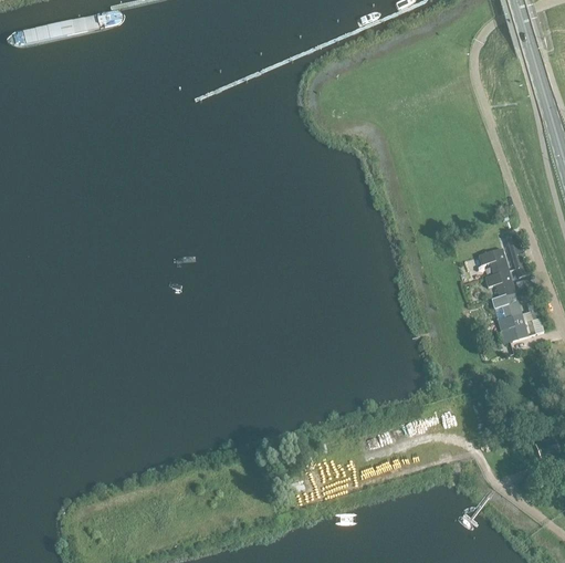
[(515,233),(505,237),(506,242),(508,246),(509,249),(514,268),(515,268),(523,266),(524,266),(522,258),(522,256),(524,256),(523,249),(520,250),(520,249),(519,247),(519,244),(515,233)]
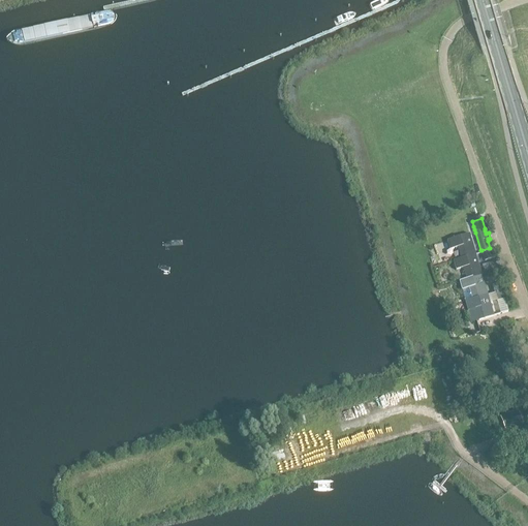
[(460,256),(474,252),(469,231),(446,238),(448,247),(457,245),(460,256)]
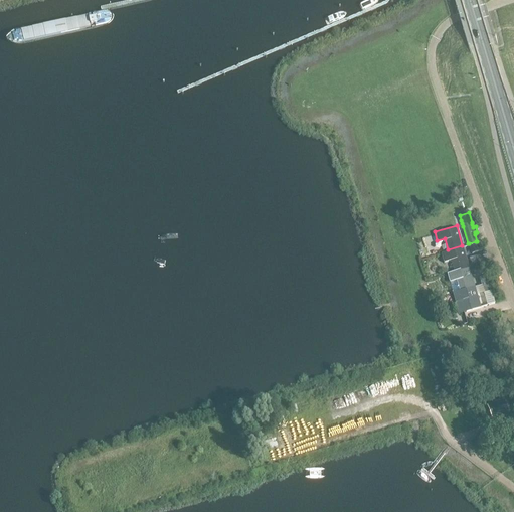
[(476,241),(469,243),(472,253),(469,254),(471,262),(482,258),(480,251),(476,241)]
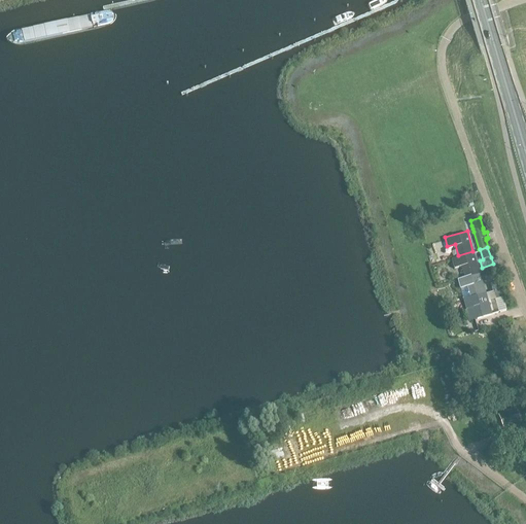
[(464,276),(479,272),(472,251),(458,255),(451,257),(453,267),(461,265),(464,276)]
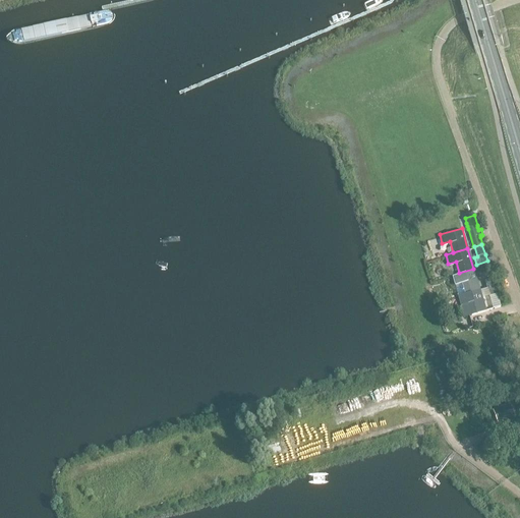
[(465,293),(479,288),(473,269),(459,273),(451,275),(454,284),(461,282),(465,293)]
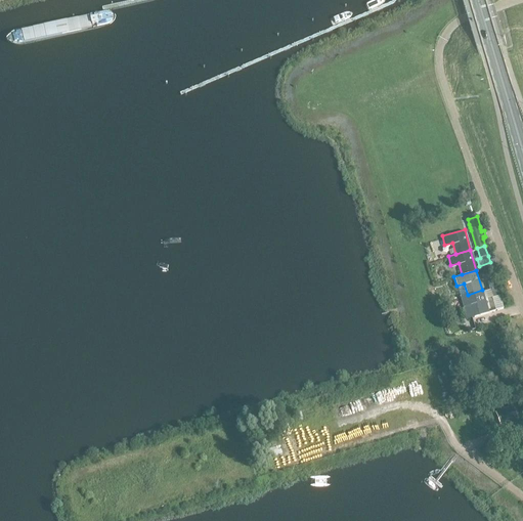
[(488,288),(496,286),(494,277),(486,280),(488,288)]
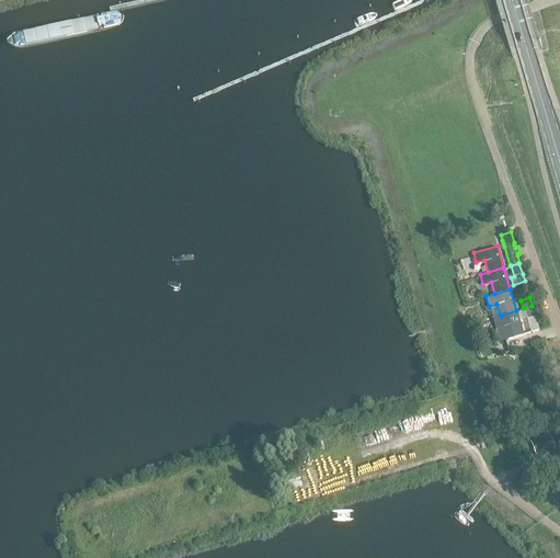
[(532,306),(523,308),(517,310),(520,318),(534,314),(532,306)]
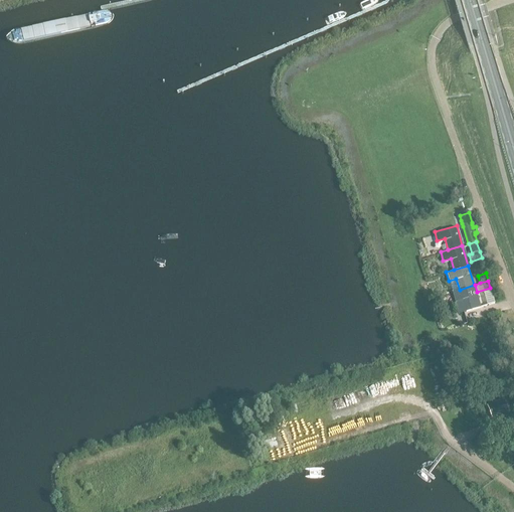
[(460,290),(452,292),(455,300),(462,298),(465,310),(480,305),(474,285),(460,290)]
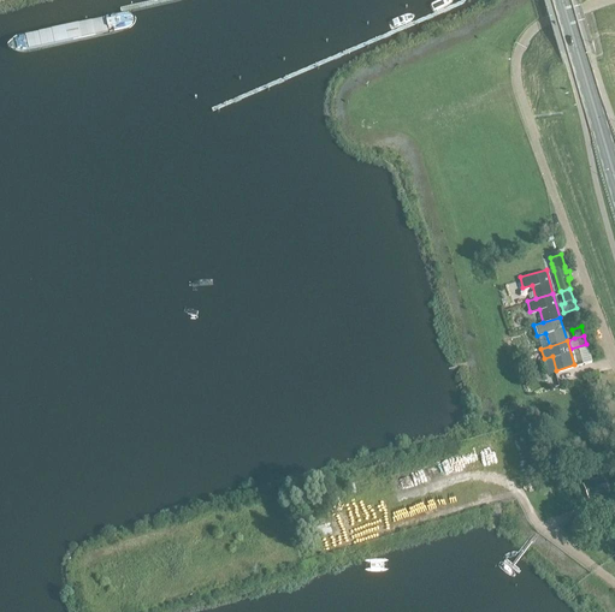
[(327,518),(313,522),(315,530),(330,527),(327,518)]
